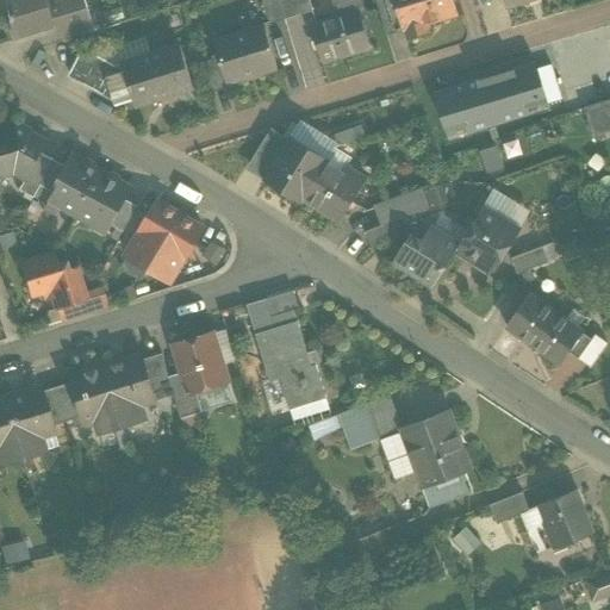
[(74,0),(70,1),(69,0),(2,0),(8,17),(7,17),(14,37),(57,24),(57,26),(88,17),(83,0),(74,0)]
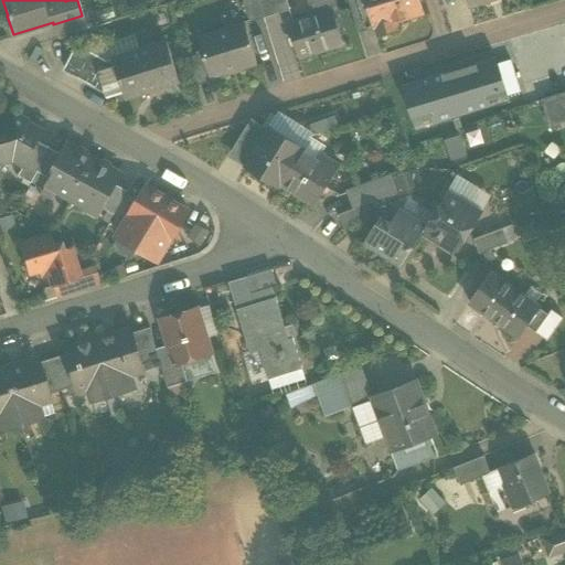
[(257,0),(242,0),(248,22),(263,18),(257,0)]
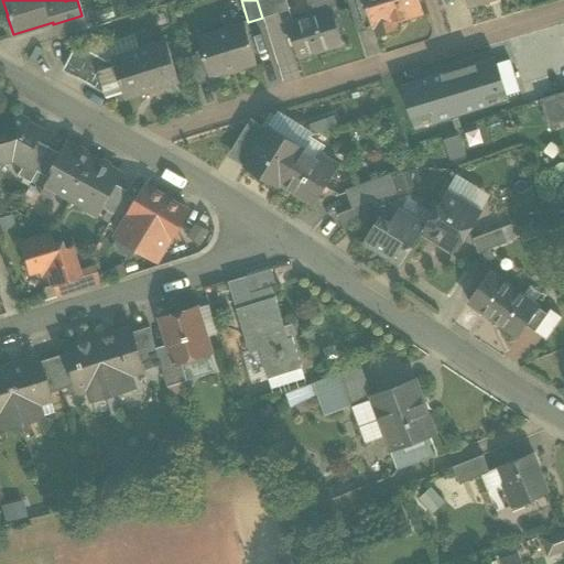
[(288,10),(284,0),(257,0),(262,18),(288,10)]
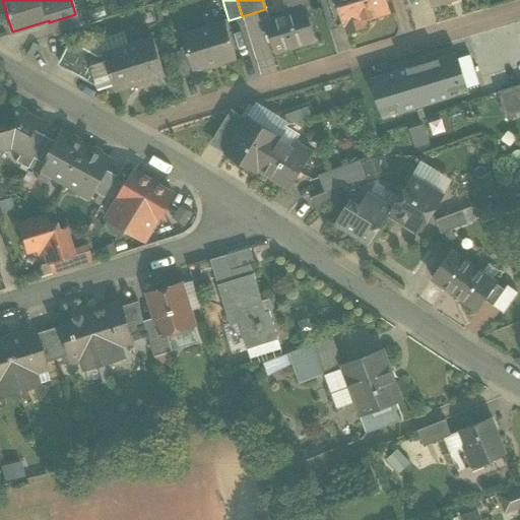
[(307,0),(283,0),(288,16),(265,22),(274,53),(314,41),(306,14),(311,12),(307,0)]
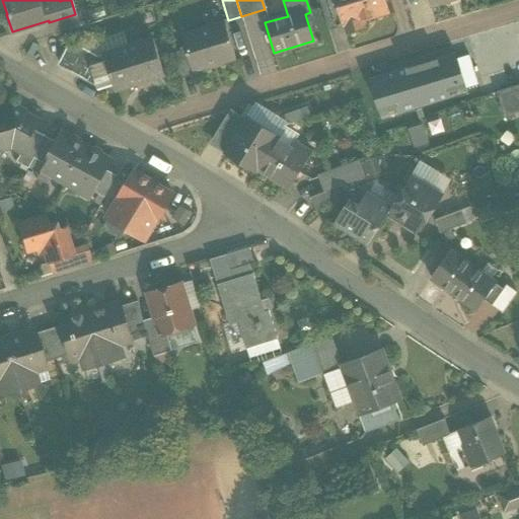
[(335,0),(319,0),(328,30),(343,26),(335,0)]
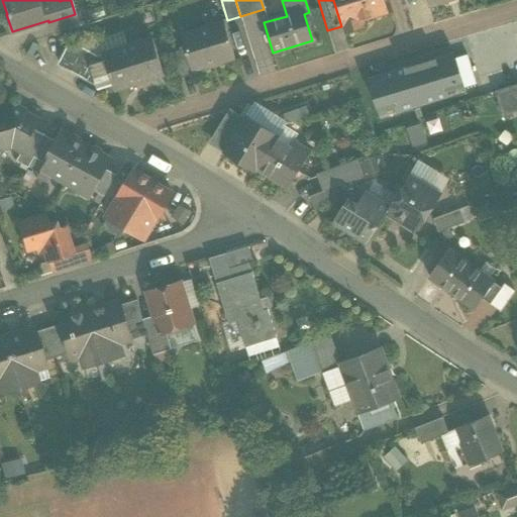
[(383,0),(333,0),(341,26),(342,25),(345,34),(364,29),(360,20),(387,12),(383,0)]
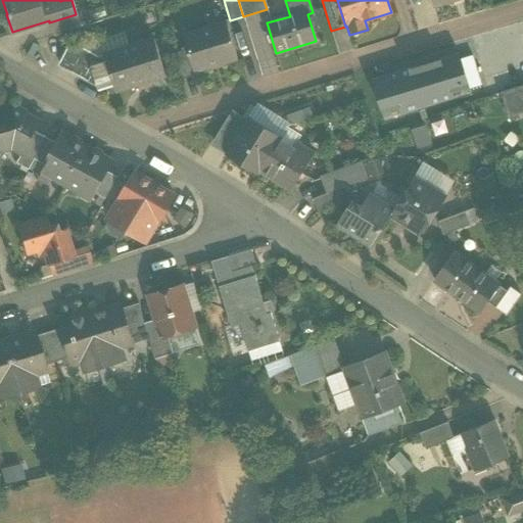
[(76,14),(49,22),(54,36),(81,29),(76,14)]
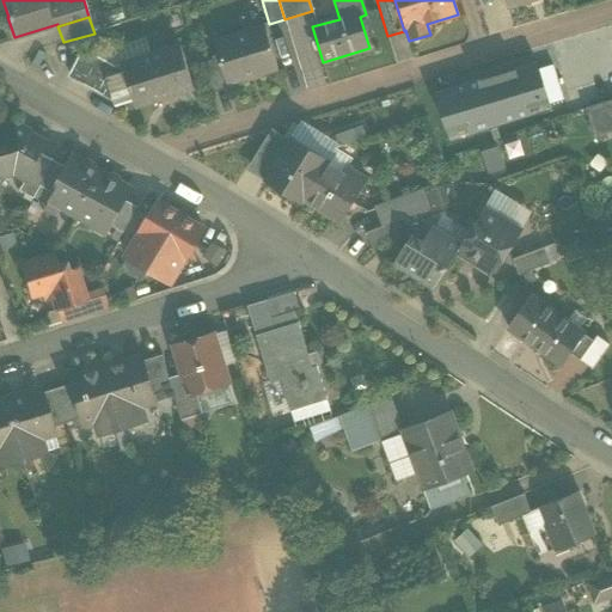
[(265,28),(215,43),(219,59),(227,84),(228,84),(277,69),(265,28)]
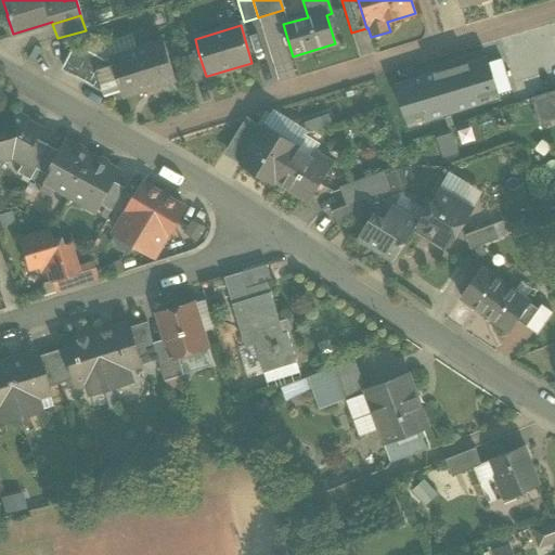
[(132,37),(86,51),(104,61),(111,60),(111,57),(137,50),(132,37)]
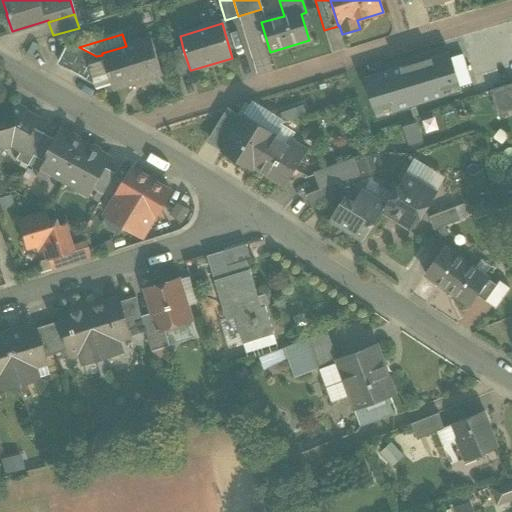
[(126,46),(102,53),(102,55),(96,56),(85,78),(96,84),(109,78),(113,89),(162,74),(151,38),(126,46)]
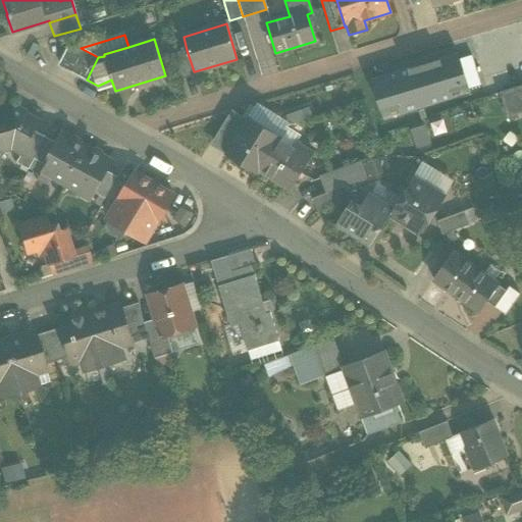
[(81,48),(72,44),(60,66),(87,80),(98,57),(81,48)]
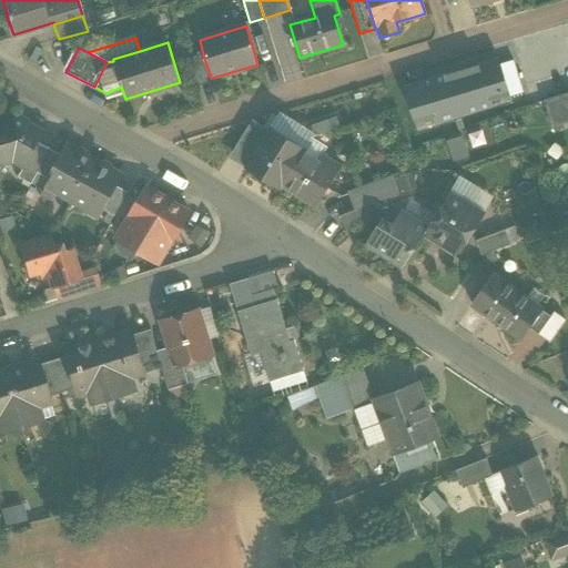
[(411,133),(506,101),(493,61),(503,58),(499,48),(393,83),(411,133)]
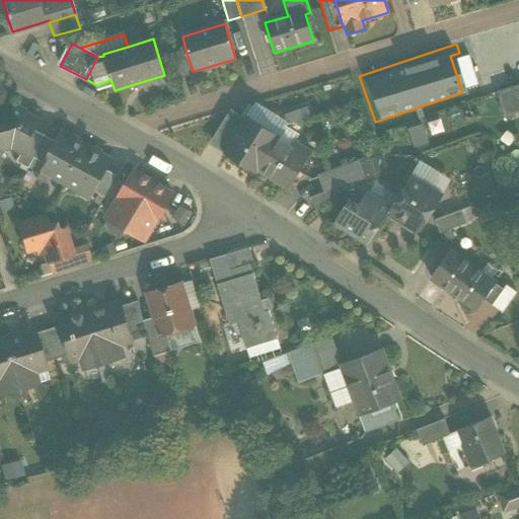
[(59,55),(45,48),(41,56),(55,63),(59,55)]
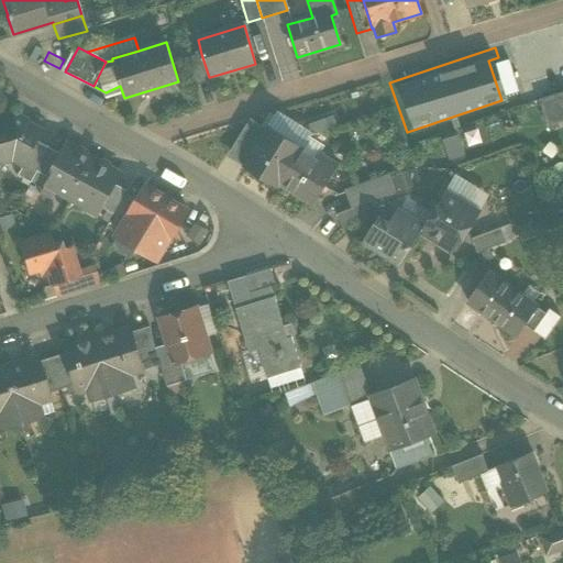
[(201,54),(185,59),(194,87),(211,81),(210,77),(209,77),(201,54)]
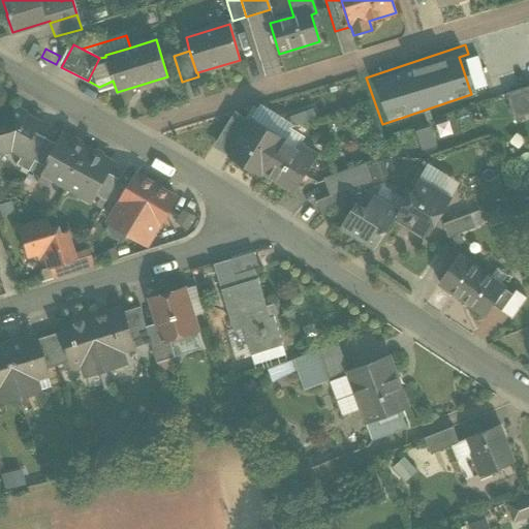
[(528,85),(504,92),(511,117),(528,112),(528,85)]
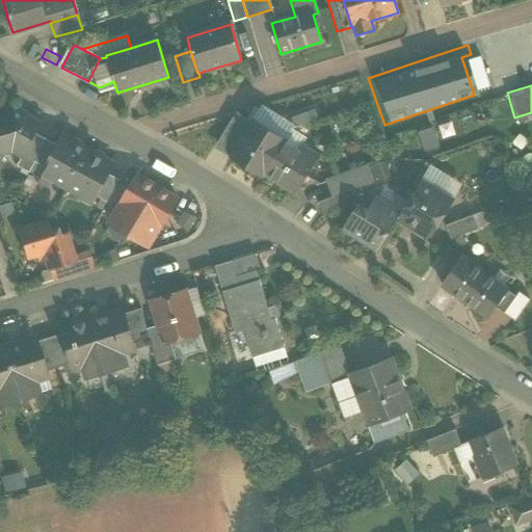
[(285,139),(291,130),(295,128),(263,109),(261,112),(256,109),(248,121),(236,112),(214,148),(230,158),(254,120),(285,139)]
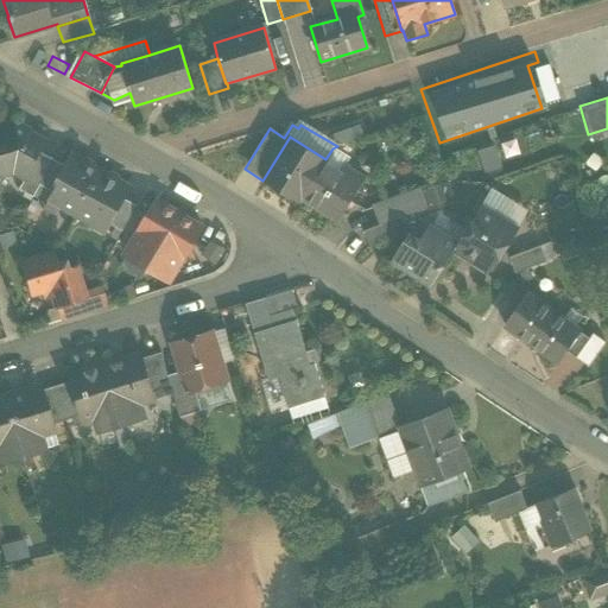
[(45,143),(17,126),(0,131),(0,175),(11,172),(23,178),(25,179),(40,153),(45,143)]
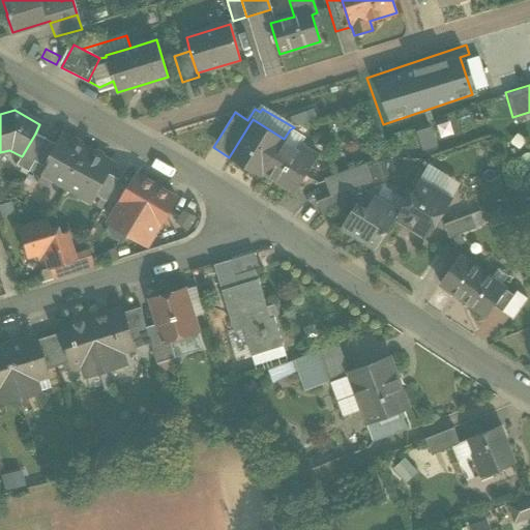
[(291,120),(294,127),(312,121),(308,114),(291,120)]
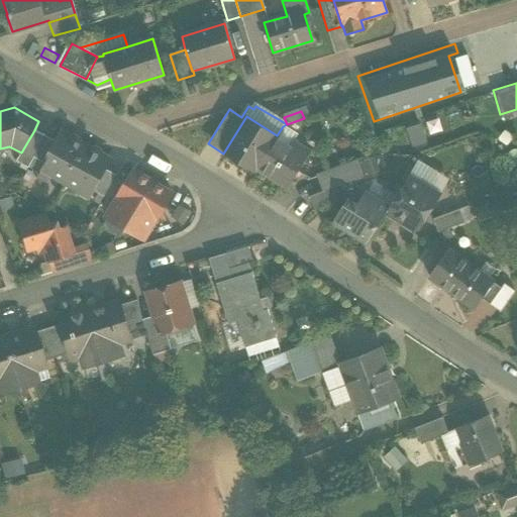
[(277,135),(246,116),(223,153),(253,173),(255,169),(275,138),(277,135)]
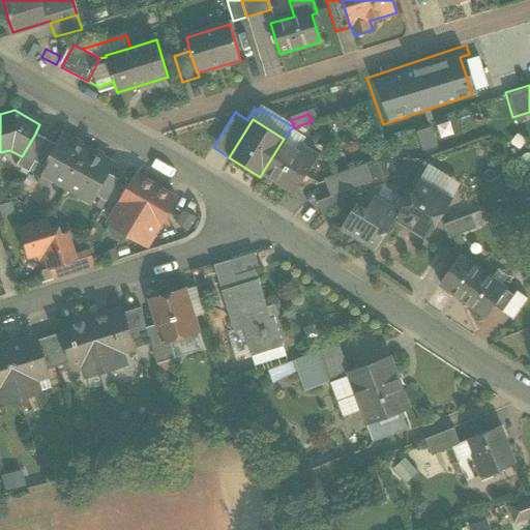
[(421,147),(435,144),(431,126),(417,129),(421,147)]
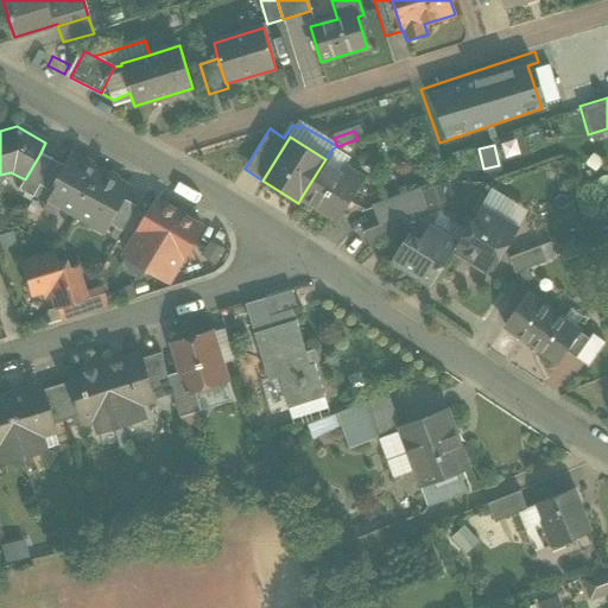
[(40,153),(25,179),(23,178),(17,190),(31,197),(38,185),(52,159),(40,153)]
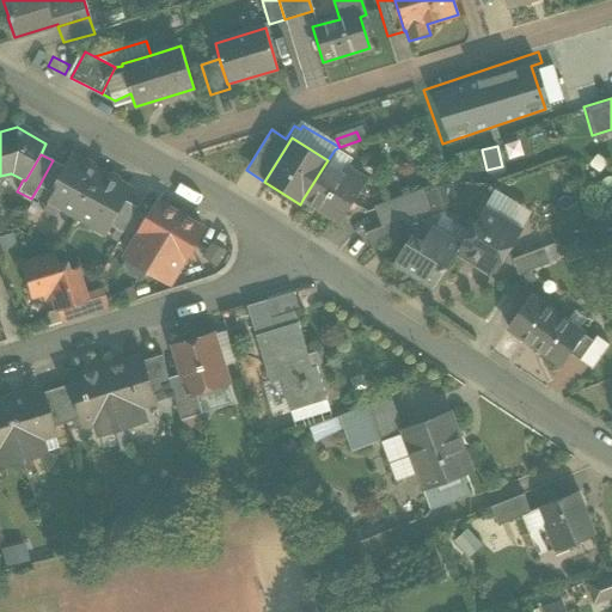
[(50,194),(50,195),(42,210),(55,218),(61,207),(77,216),(101,173),(71,157),(65,167),(50,194)]
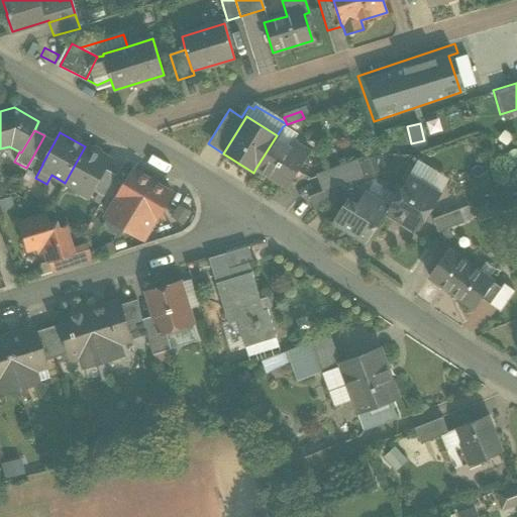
[(44,135),(32,158),(42,164),(55,141),(44,135)]
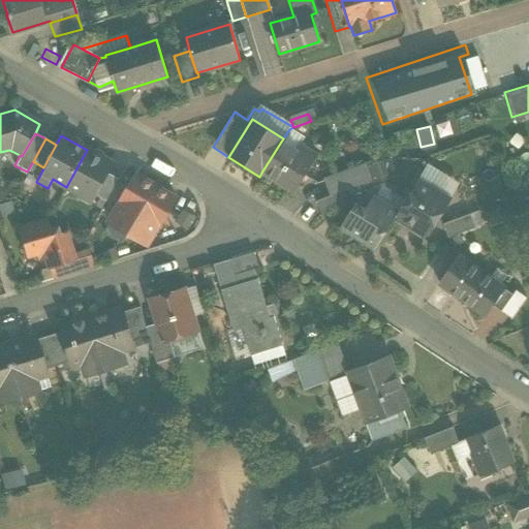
[(317,155),(300,145),(297,150),(281,142),(261,173),(269,177),(271,173),(296,188),(317,155)]
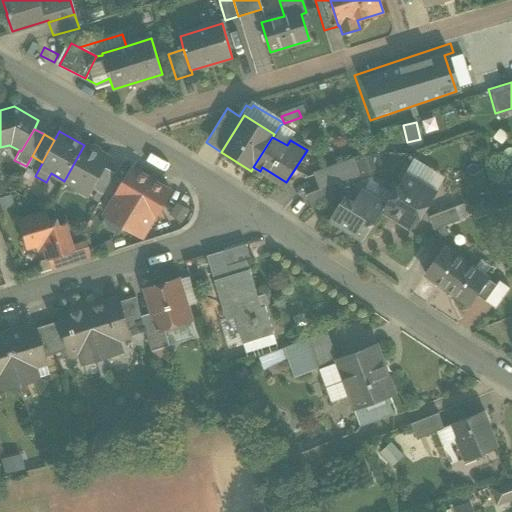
[(109,159),(84,145),(64,181),(79,189),(81,185),(92,191),(92,189),(104,168),(109,159)]
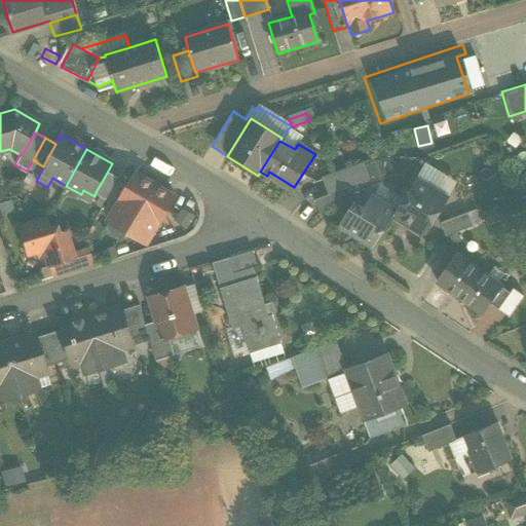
[(368,177),(384,173),(380,157),(364,161),(368,177)]
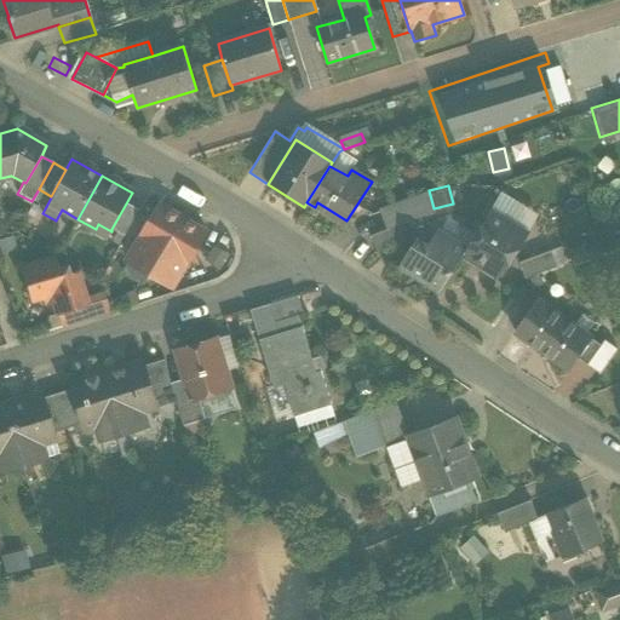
[(428,194),(380,211),(386,228),(434,211),(428,194)]
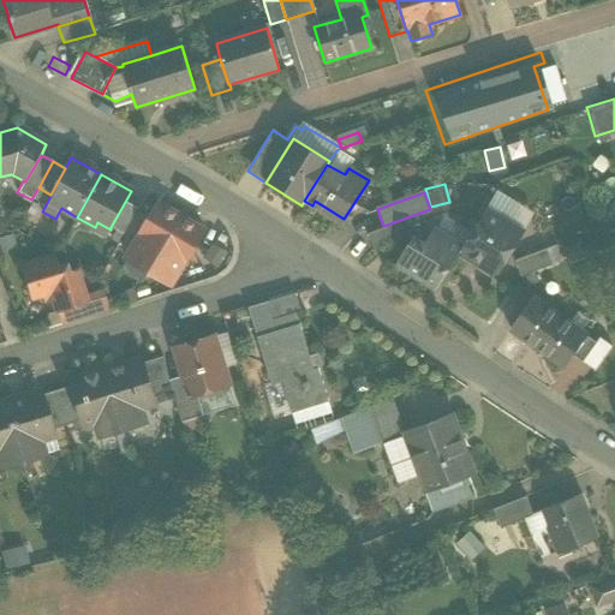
[(138,208),(125,202),(111,227),(124,234),(138,208)]
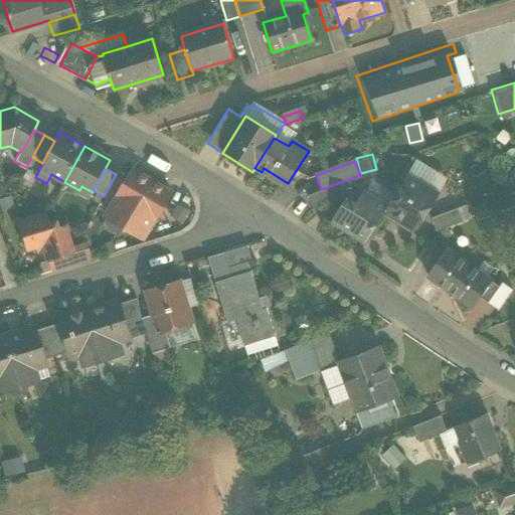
[(134,170),(118,197),(124,201),(114,218),(126,225),(152,181),(134,170)]
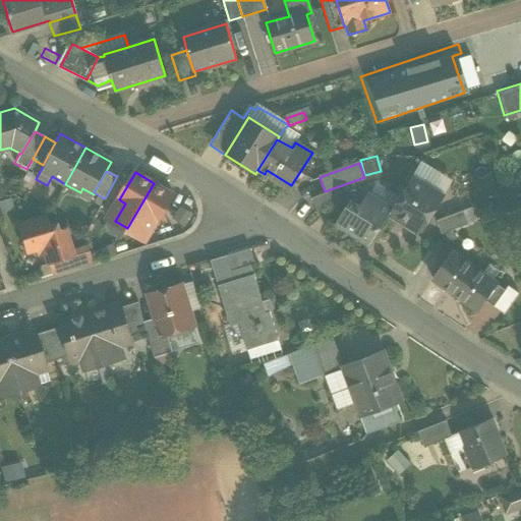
[(442,198),(411,179),(392,211),(390,214),(416,230),(423,229),(442,198)]
